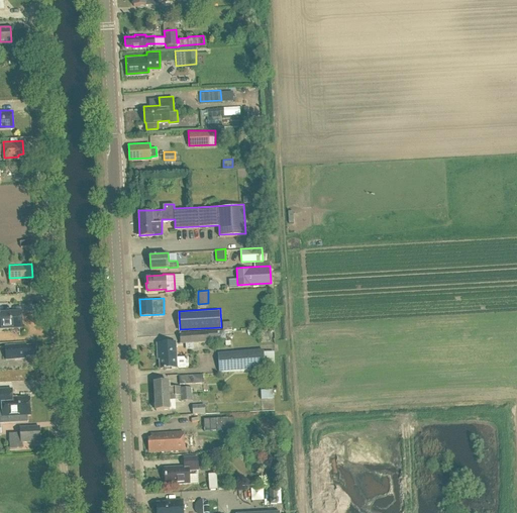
[(0,325),(11,325),(11,323),(22,323),(21,309),(0,309),(0,325)]
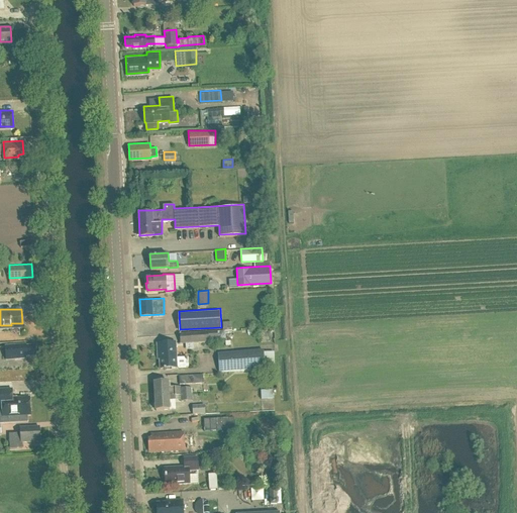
[(208,338),(217,337),(217,328),(207,329),(180,331),(181,341),(208,339),(208,338)]
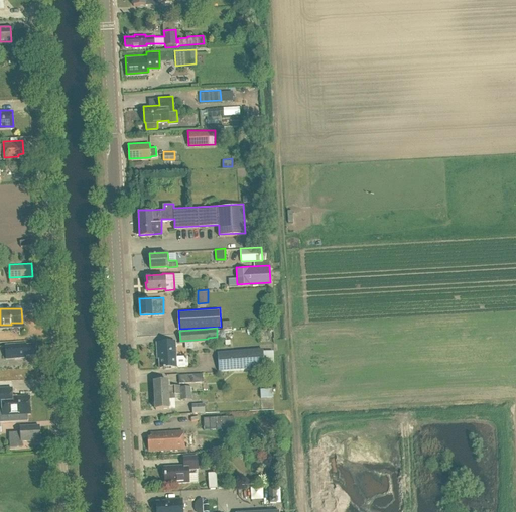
[(187,354),(176,355),(175,340),(156,341),(157,349),(158,349),(159,366),(176,365),(187,364),(187,354)]
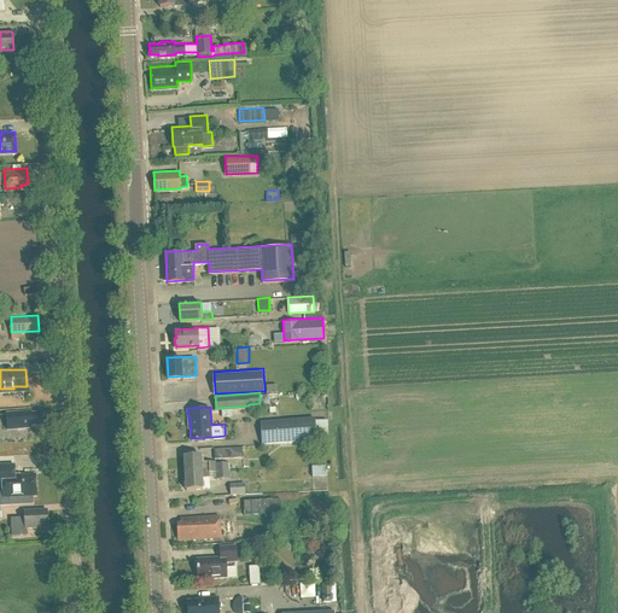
[(28,424),(42,422),(41,409),(31,410),(30,408),(6,410),(7,427),(28,426),(28,424)]
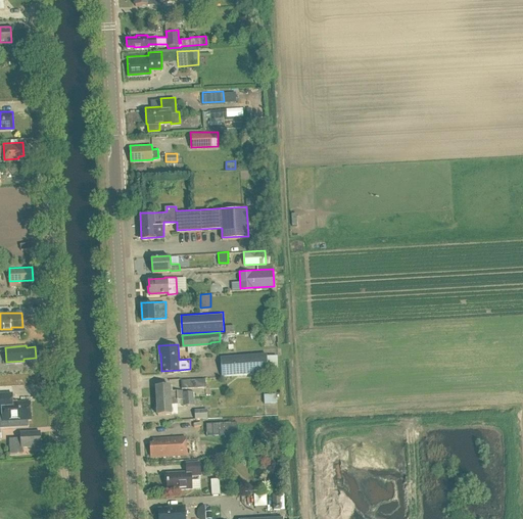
[(268,351),(221,355),(223,375),(269,371),(269,370),(279,370),(278,354),(268,355),(268,351)]
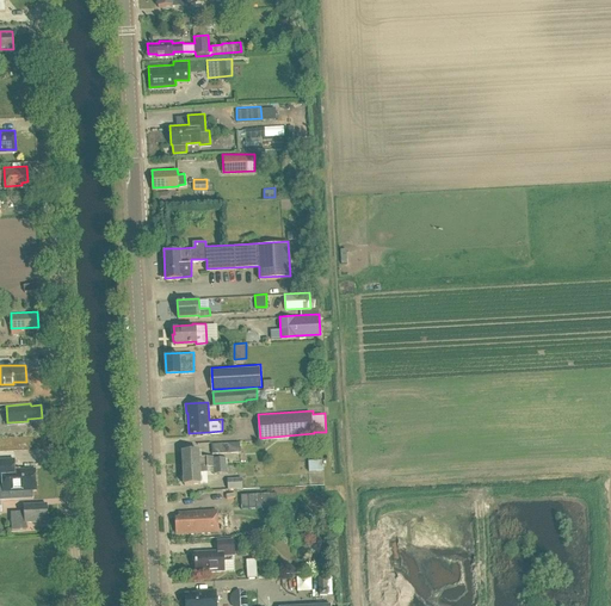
[(211,452),(240,451),(240,440),(211,441),(211,452)]
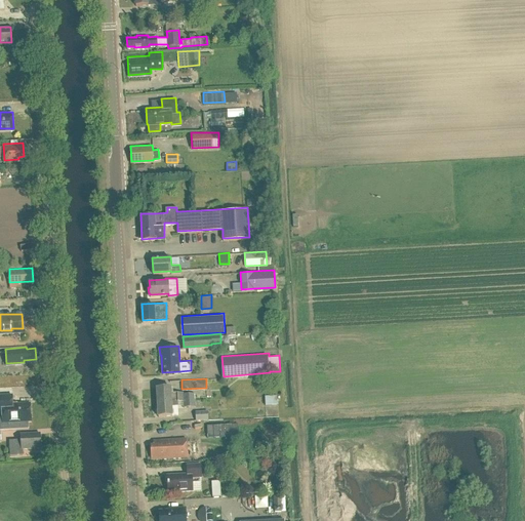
[(170,385),(157,386),(157,400),(177,399),(184,398),(183,395),(183,392),(183,390),(170,391),(170,385)]
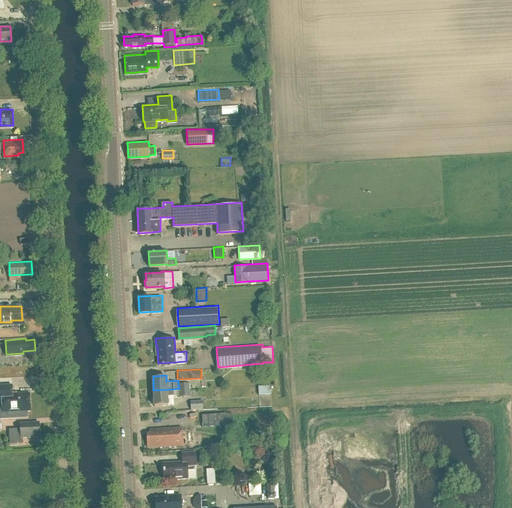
[(189,381),(179,381),(180,394),(190,393),(189,381)]
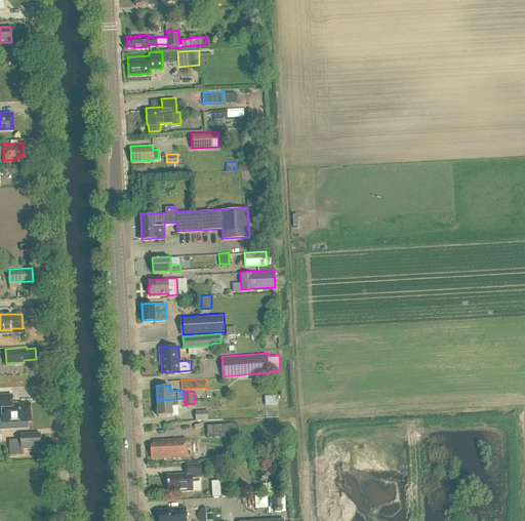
[(30,401),(12,402),(12,393),(0,393),(0,421),(1,422),(1,429),(29,428),(29,419),(31,419),(30,401)]
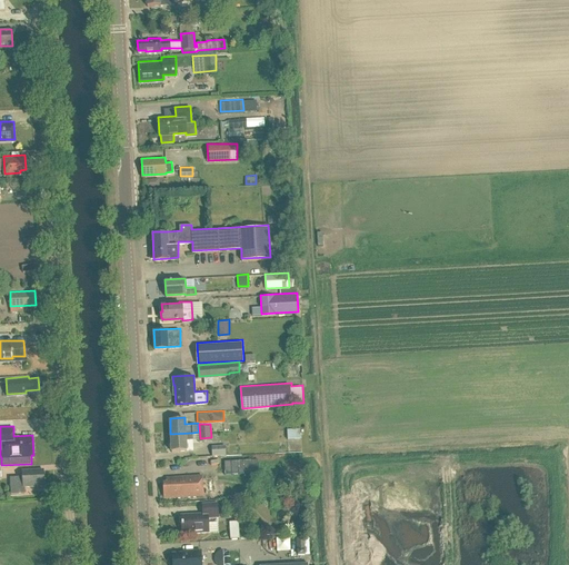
[(192,433),(170,434),(171,449),(187,448),(186,437),(193,437),(196,437),(199,437),(199,432),(192,433)]
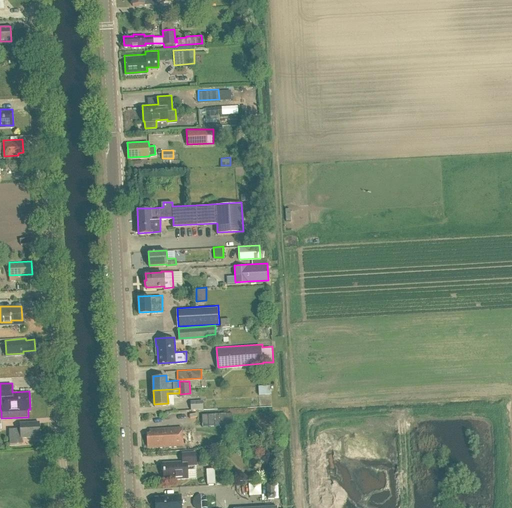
[(191,399),(191,408),(203,407),(203,398),(191,399)]
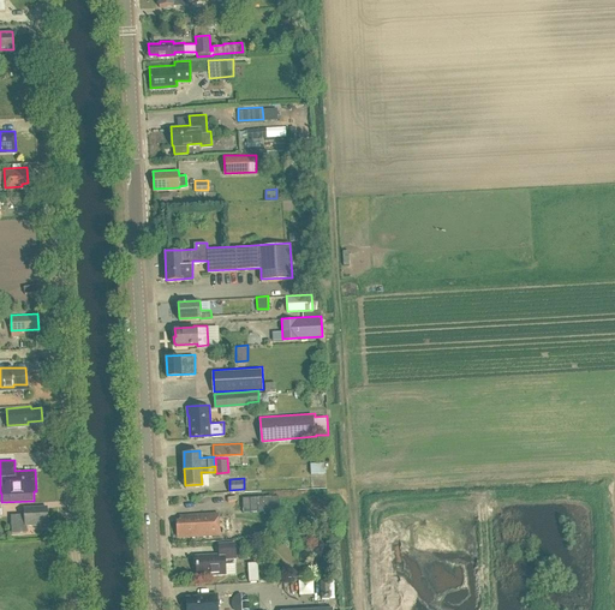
[(279,495),(243,496),(243,510),(279,508),(279,495)]
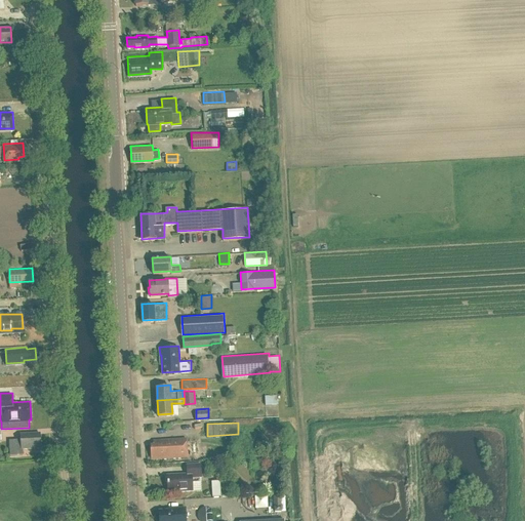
[(40,446),(40,431),(19,432),(21,437),(9,438),(10,453),(23,452),(22,447),(40,446)]
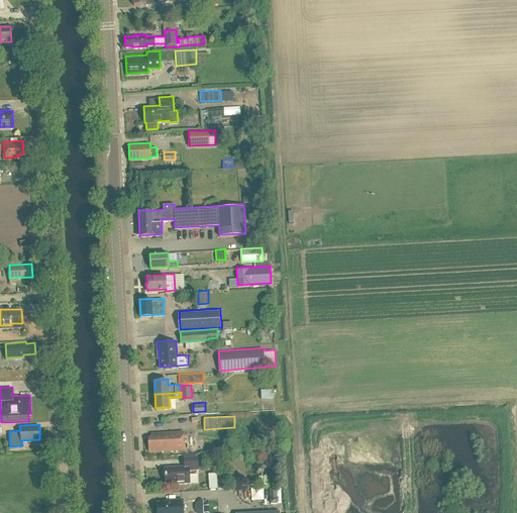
[(151,435),(148,435),(149,450),(184,448),(183,429),(151,431),(151,435)]
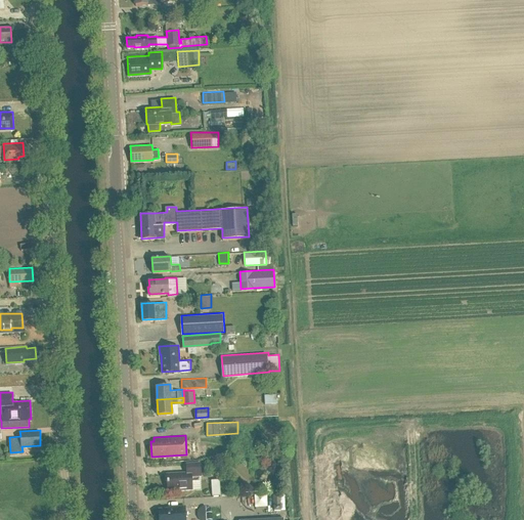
[(200,461),(186,462),(187,471),(167,472),(168,489),(192,488),(191,475),(201,474),(200,461)]
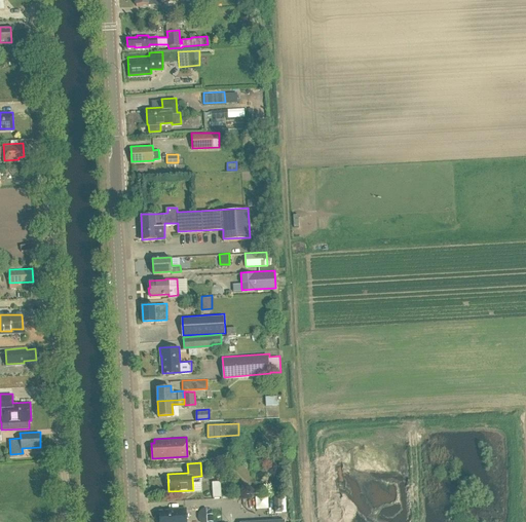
[(212,480),(214,496),(221,495),(220,479),(212,480)]
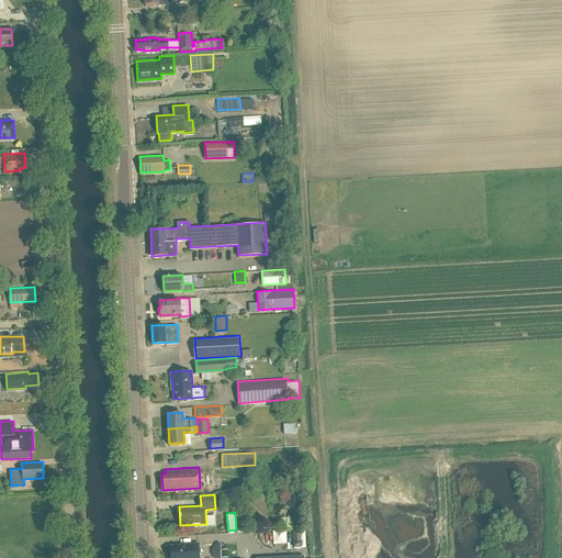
[(236,516),(237,532),(247,531),(246,515),(236,516)]
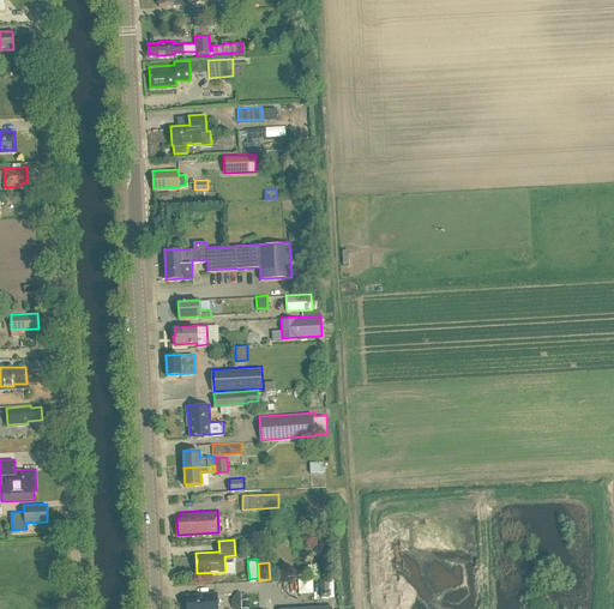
[(299,591),(313,590),(313,576),(298,577),(299,591)]
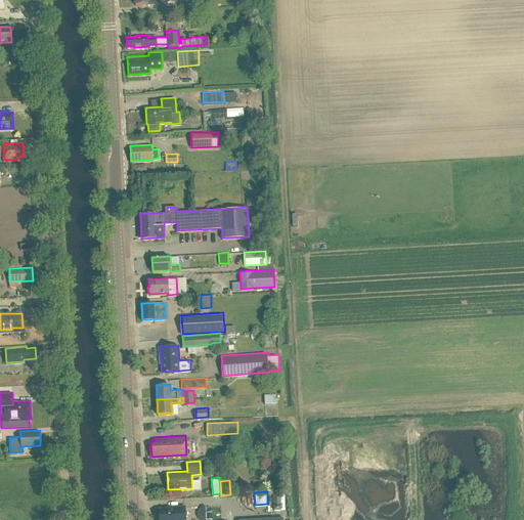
[(271,491),(271,496),(272,496),(272,505),(274,505),(274,509),(280,509),(280,491),(271,491)]
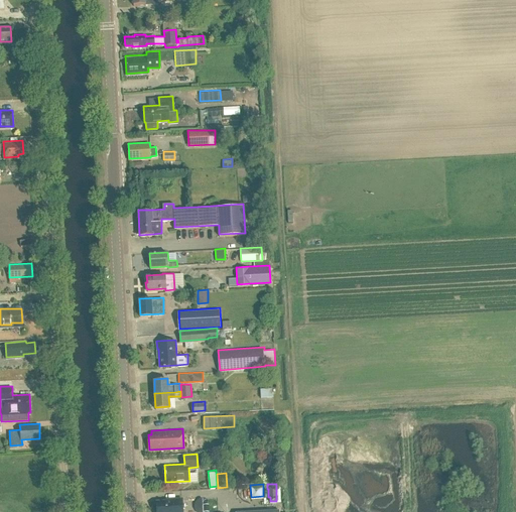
[(203,511),(203,496),(202,496),(201,497),(199,497),(198,498),(197,499),(196,500),(196,501),(195,502),(195,503),(195,504),(195,505),(195,506),(195,507),(196,507),(196,508),(196,509),(197,510),(198,511),(199,511),(203,511)]
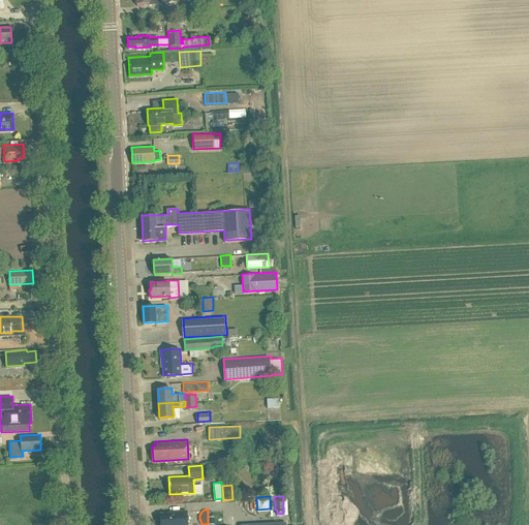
[(176,512),(160,513),(160,524),(187,524),(187,510),(176,510),(176,512)]
